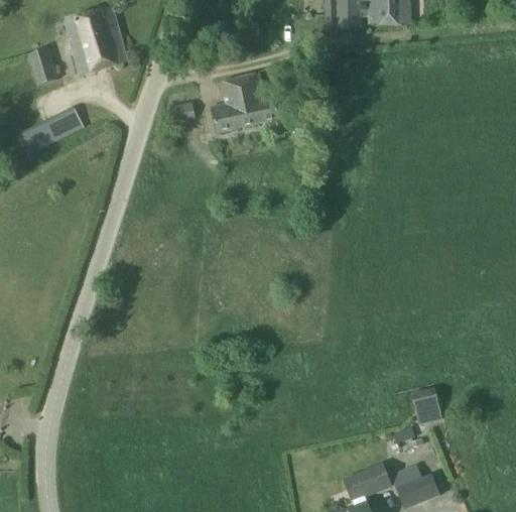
[(301,0),(301,16),(310,16),(311,0),(301,0)]
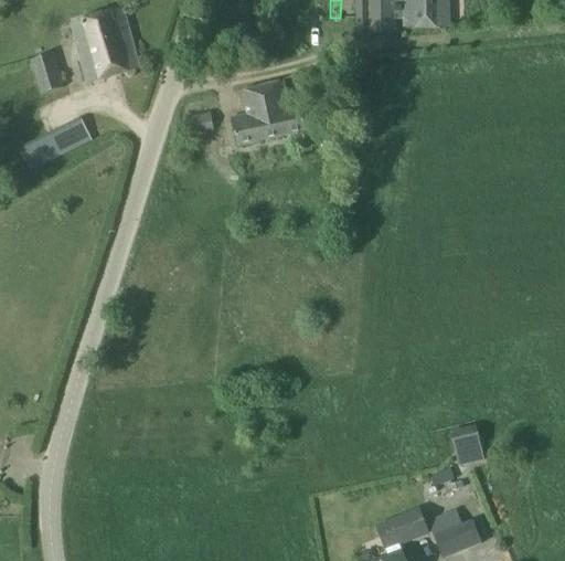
[(354,0),(355,32),(393,31),(393,17),(404,17),(404,28),(448,27),(448,18),(464,17),(462,0),(354,0)]
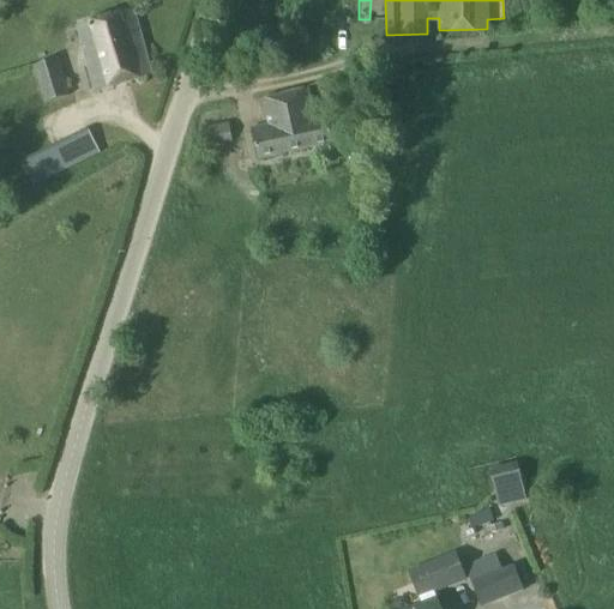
[(77,23),(95,89),(151,73),(133,7),(77,23)]
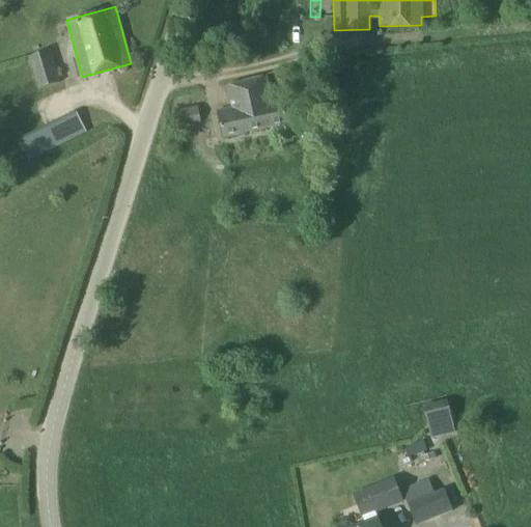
[(49,48),(28,55),(37,87),(58,81),(49,48)]
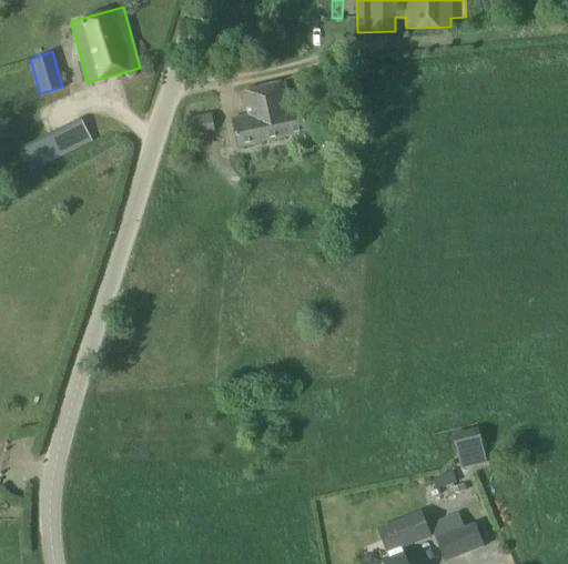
[(232,118),(239,145),(308,130),(303,109),(292,111),(285,80),(243,90),(249,114),(232,118)]
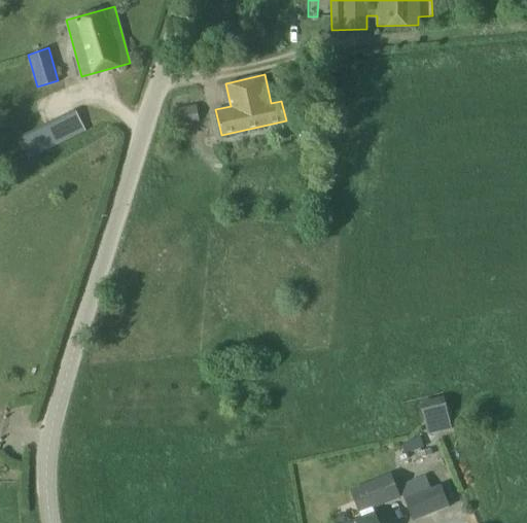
[(175,107),(178,124),(199,119),(196,103),(175,107)]
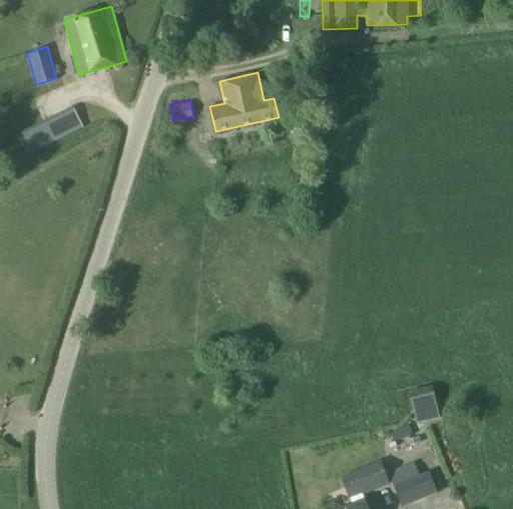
[(411,391),(418,418),(440,412),(433,385),(411,391)]
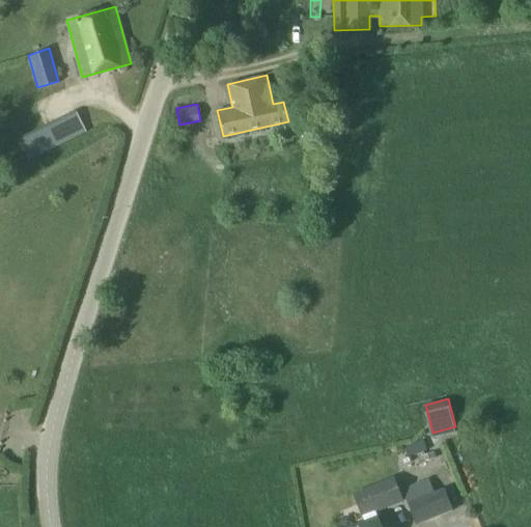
[(420,439),(407,443),(410,453),(423,449),(420,439)]
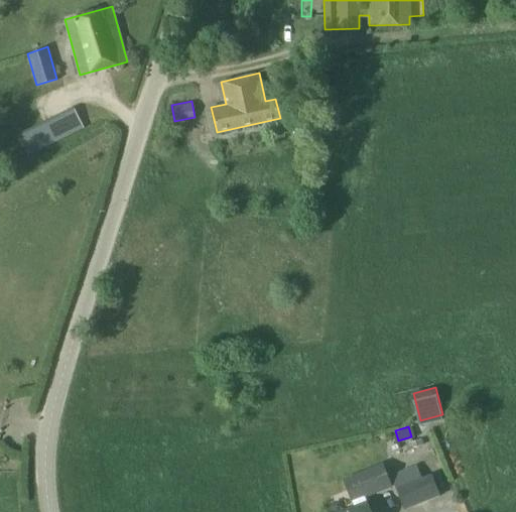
[(355,506),(341,511),(370,511),(364,495),(390,484),(382,463),(344,479),(355,506)]
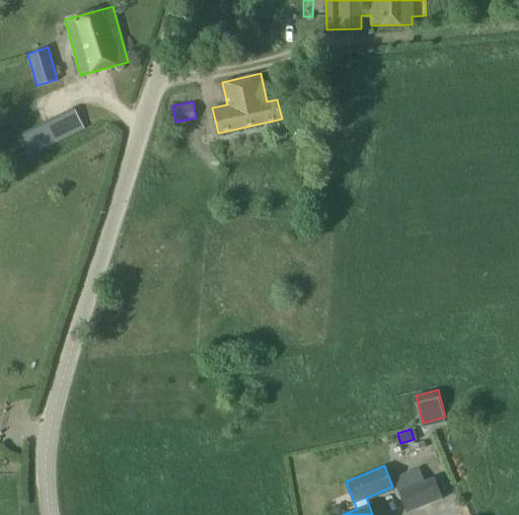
[(394,479),(406,511),(441,498),(434,479),(424,482),(419,469),(394,479)]
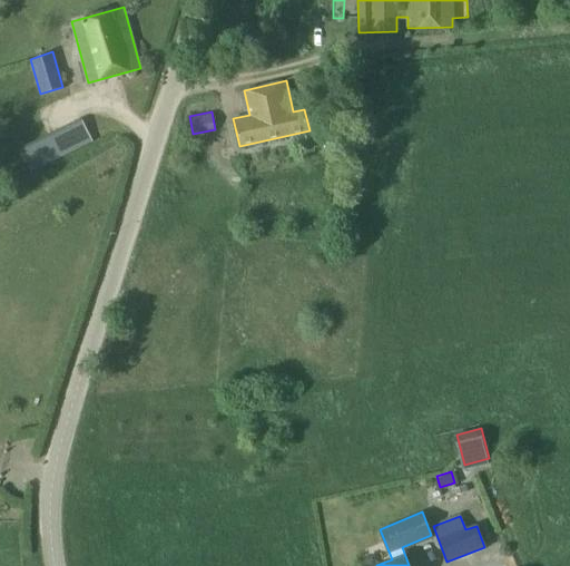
[(508,547),(481,560),(483,565),(501,565),(514,559),(508,547)]
